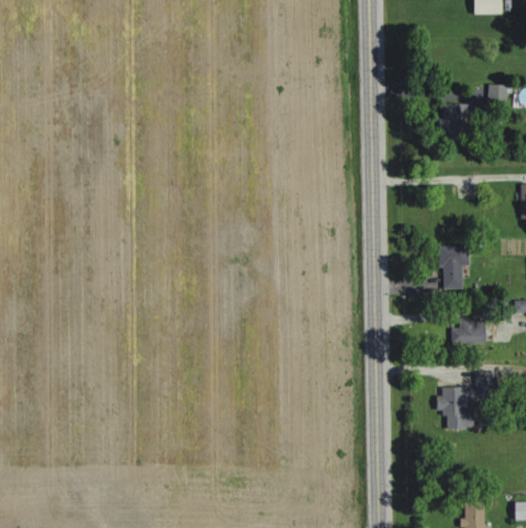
[(501,0),(473,0),(473,14),(502,14),(501,0)]
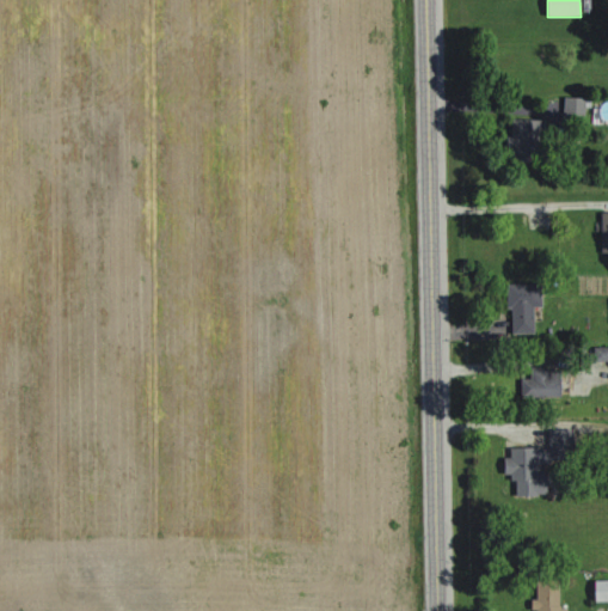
[(587,123),(589,101),(566,97),(563,120),(587,123)]
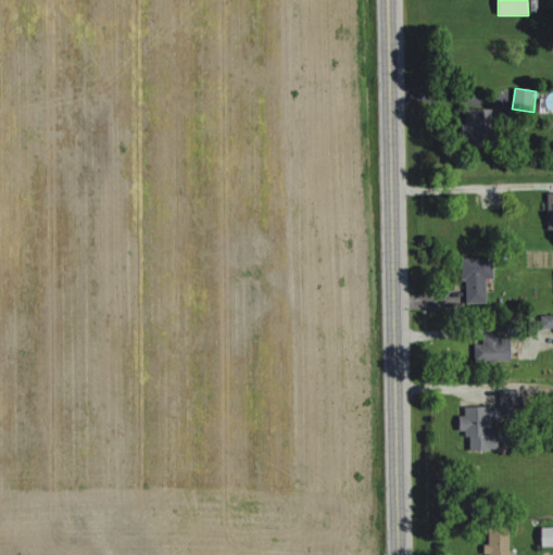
[(494,111),(466,110),(466,135),(494,136),(494,111)]
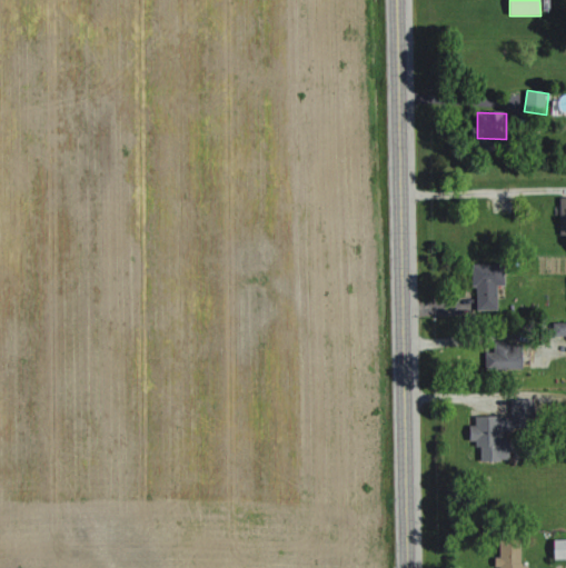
[(506,287),(506,265),(475,266),(476,311),(499,311),(498,288),(506,287)]
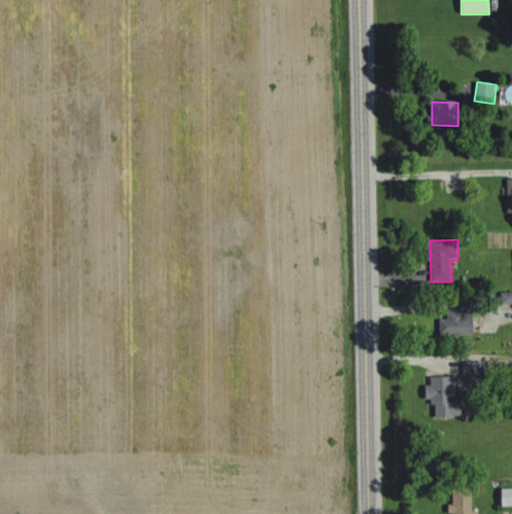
[(511,292),(501,293),(502,308),(511,307),(511,292)]
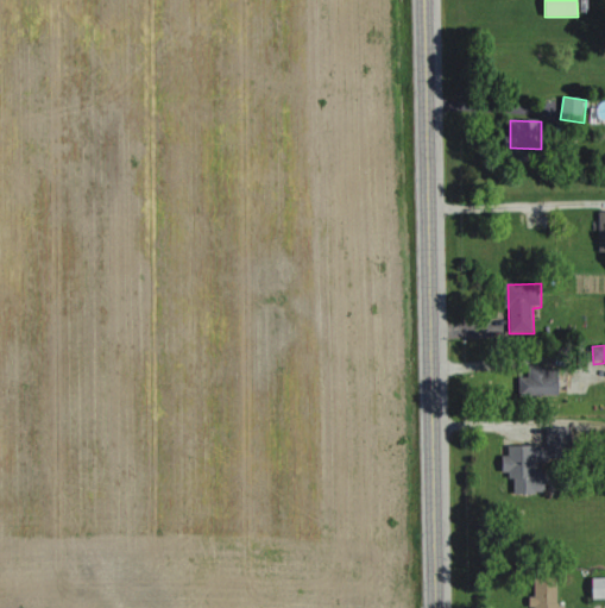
[(559,395),(560,368),(529,368),(529,395),(559,395)]
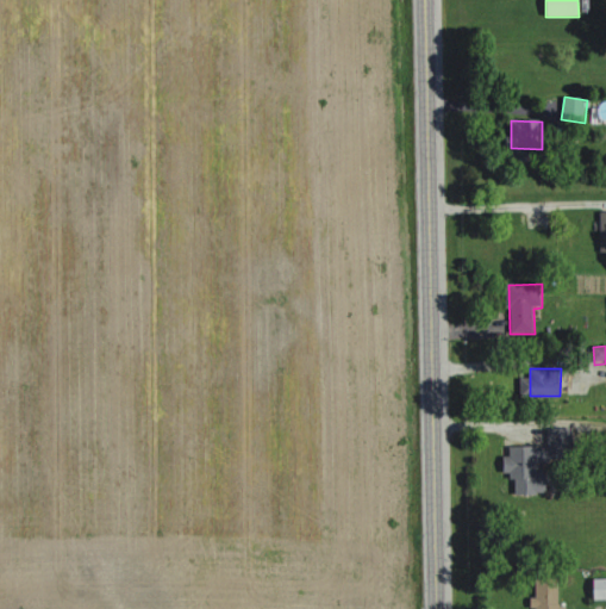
[(514,495),(547,495),(547,446),(510,447),(510,458),(503,458),(504,473),(513,473),(514,495)]
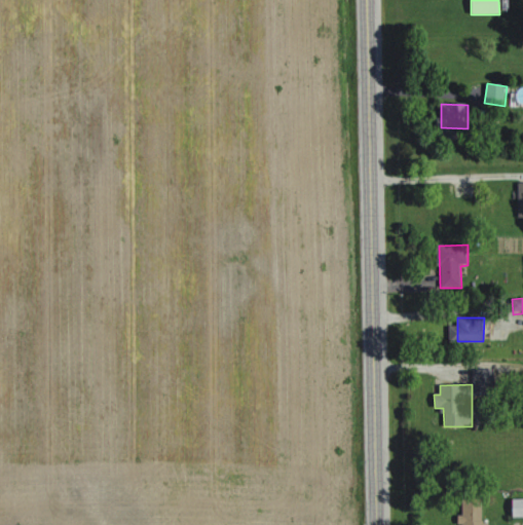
[(522,497),(512,498),(512,517),(522,517),(522,497)]
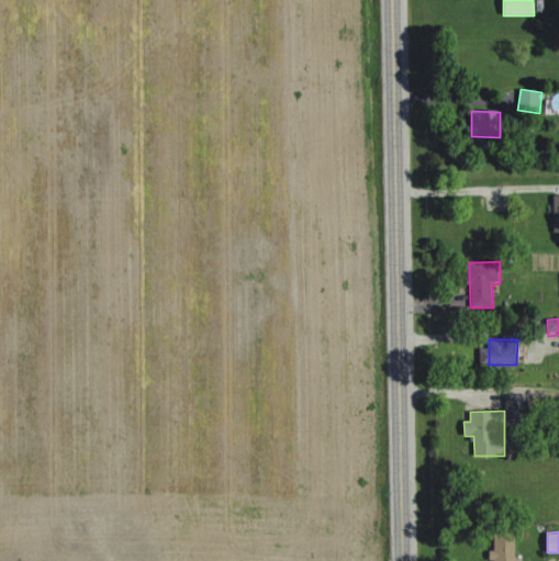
[(516,560),(516,533),(494,533),(495,551),(489,551),(490,560),(494,560),(516,560)]
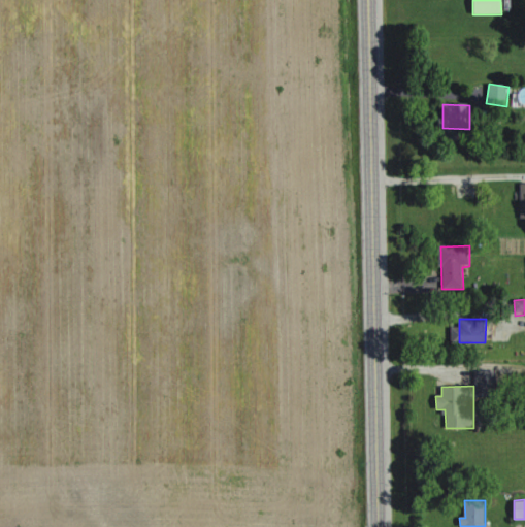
All buildings are outlined.
